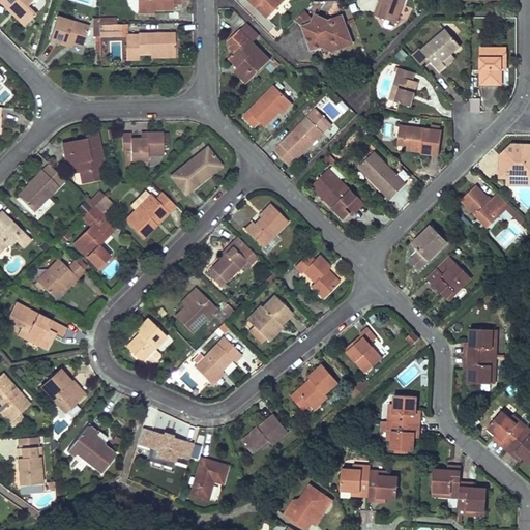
[(0,0),(0,1),(11,12),(13,10),(26,24),(35,15),(27,6),(32,0),(0,0)]
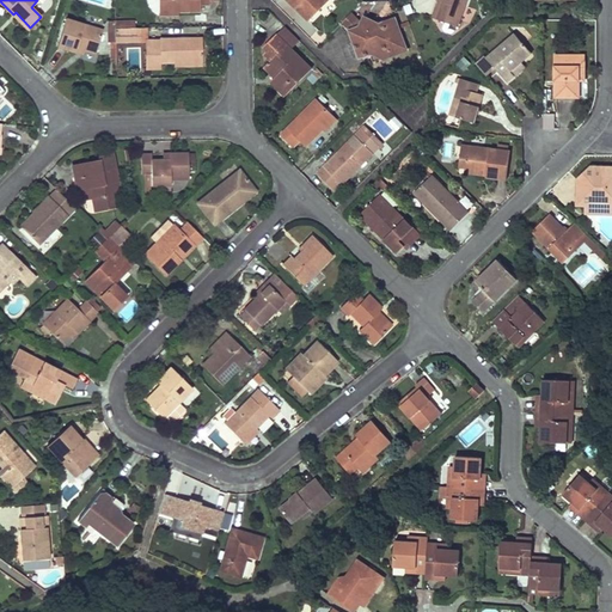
[(208,0),(158,0),(159,12),(178,11),(200,11),(200,4),(209,4),(209,1),(208,0)]
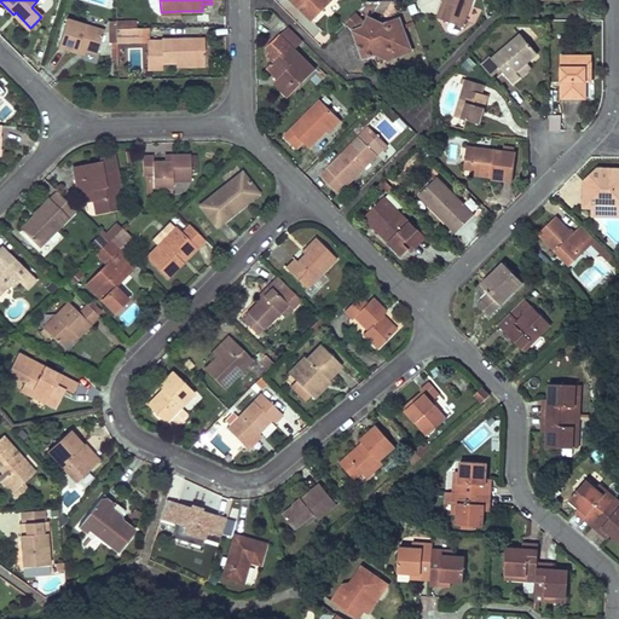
[(333,0),(331,0),(291,0),(312,21),(333,0)]
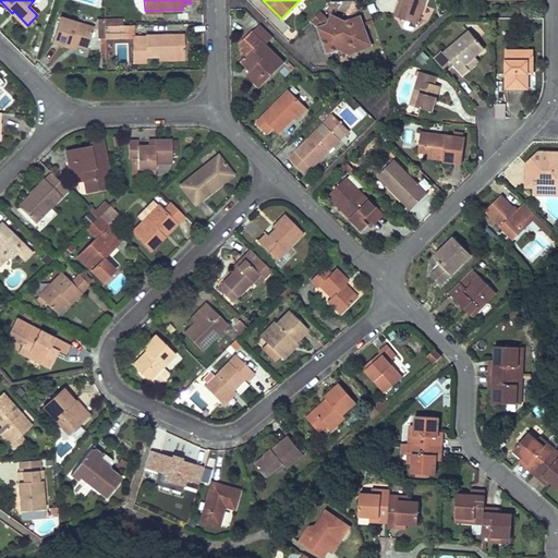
[(398,17),(403,1),(399,0),(398,0),(393,15),(398,17)]
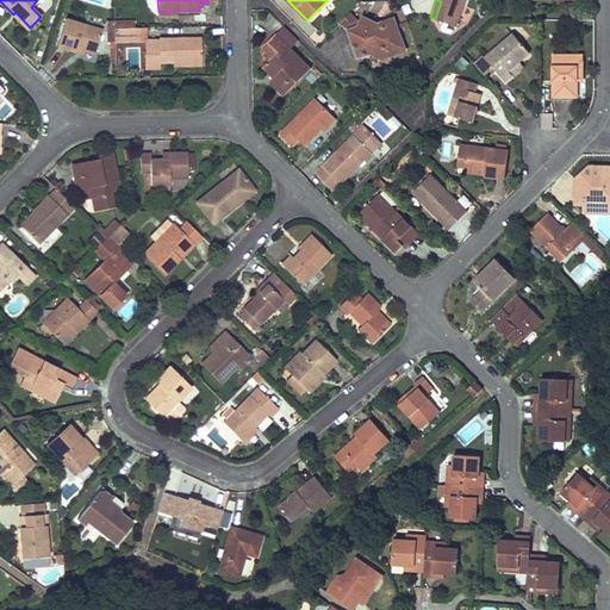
[(436,0),(441,1),(435,19),(455,26),(465,0),(436,0)]
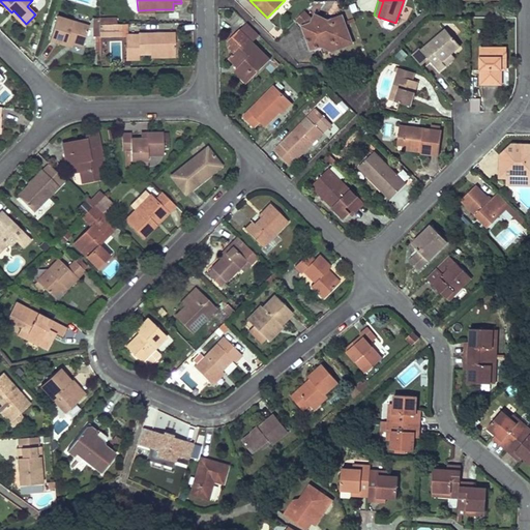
[(26,24),(13,10),(11,12),(25,26),(26,24)]
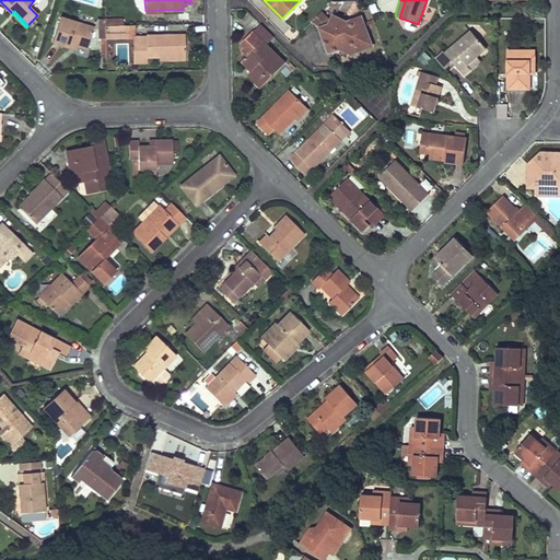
[(329,51),(338,48),(337,46),(348,42),(349,44),(353,43),(357,50),(371,45),(361,18),(349,22),(349,23),(343,25),(342,23),(335,18),(331,21),(322,11),(313,21),(315,23),(293,45),(315,67),(329,53),(329,51)]
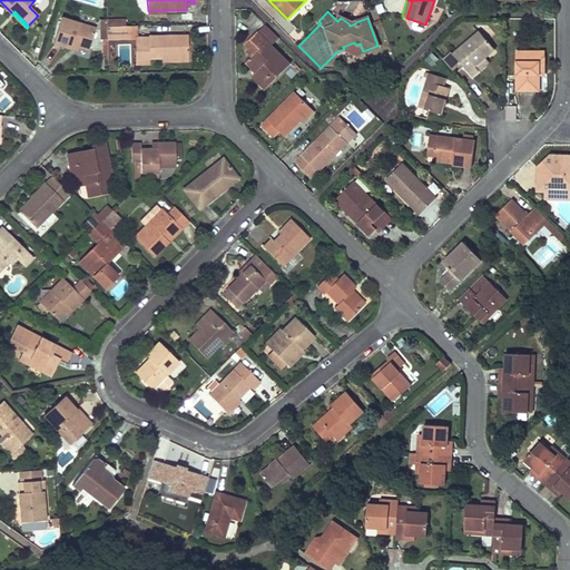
[(96,28),(61,18),(53,43),(70,49),(72,45),(78,47),(89,50),(96,28)]
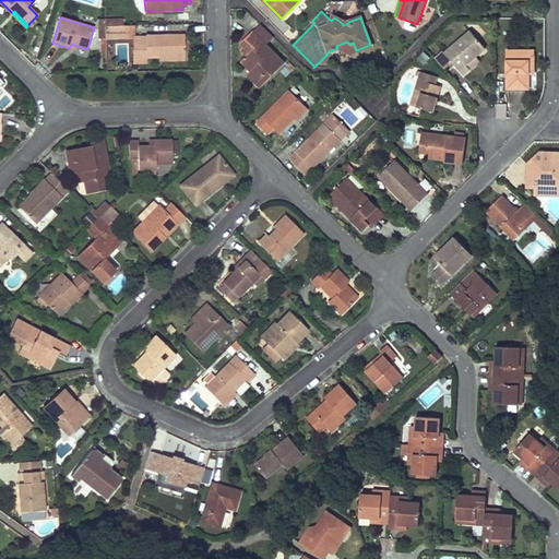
[(114,25),(105,25),(105,26),(105,28),(105,38),(125,37),(125,25),(122,25),(118,25),(114,25)]
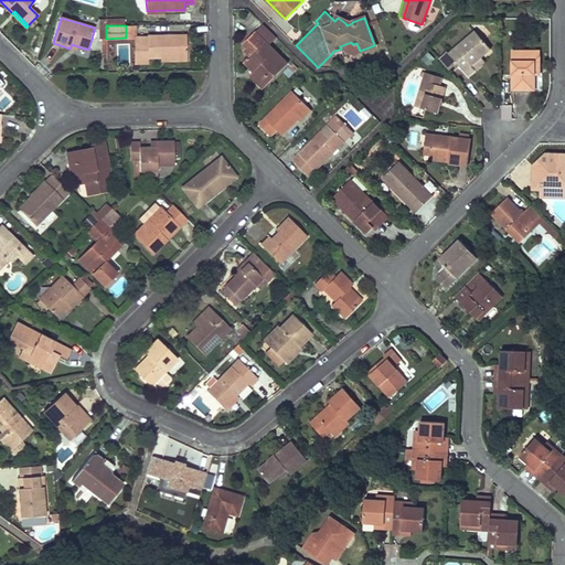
[(264,25),(256,33),(265,42),(267,43),(275,35),(264,25)]
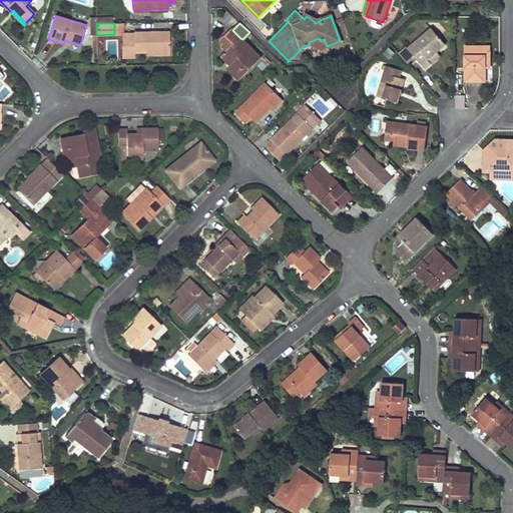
[(445,44),(432,28),(408,48),(406,46),(399,53),(407,63),(415,56),(425,68),(431,63),(428,59),(436,52),(445,44)]
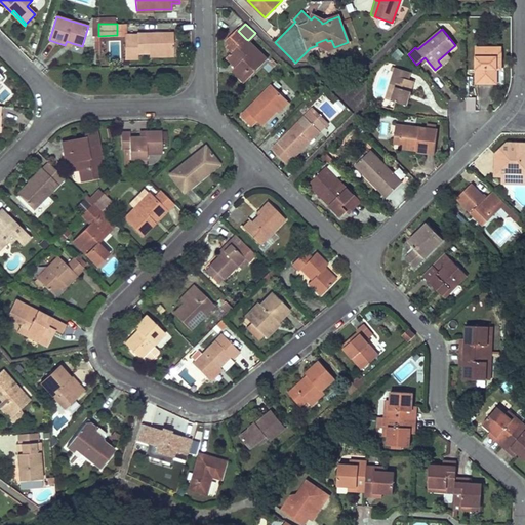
[(238,31),(237,30),(227,40),(230,43),(227,46),(233,51),(242,61),(236,67),(233,70),(245,82),(268,59),(248,40),(246,39),(238,31)]
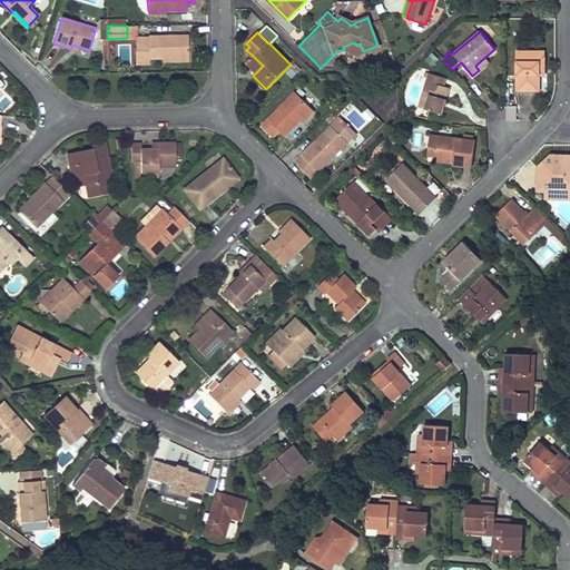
[(187,35),(148,36),(148,38),(136,38),(136,64),(149,64),(149,58),(161,58),(188,58),(187,35)]
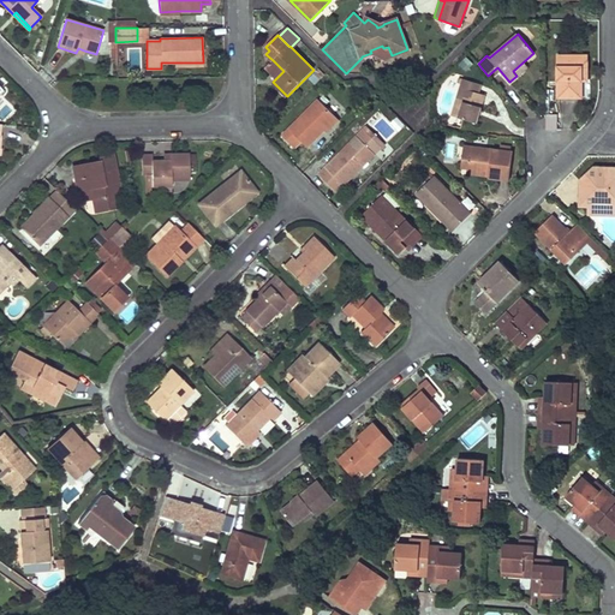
[(370,51),(371,53),(381,59),(392,55),(388,47),(383,48),(382,46),(370,51)]
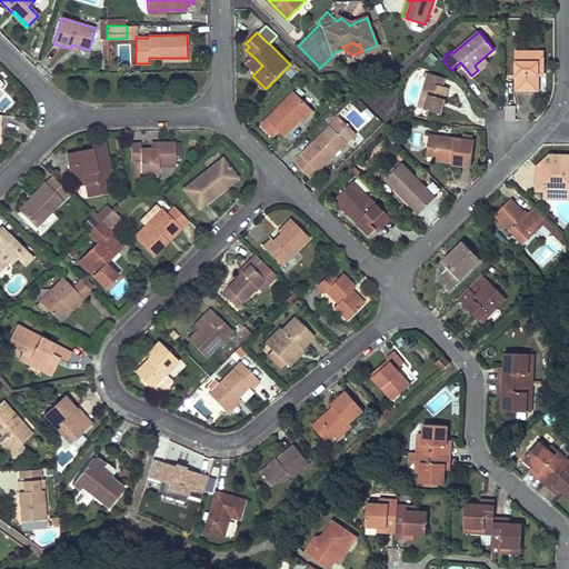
[(517,51),(517,90),(538,90),(538,75),(538,68),(543,68),(543,51),(517,51)]
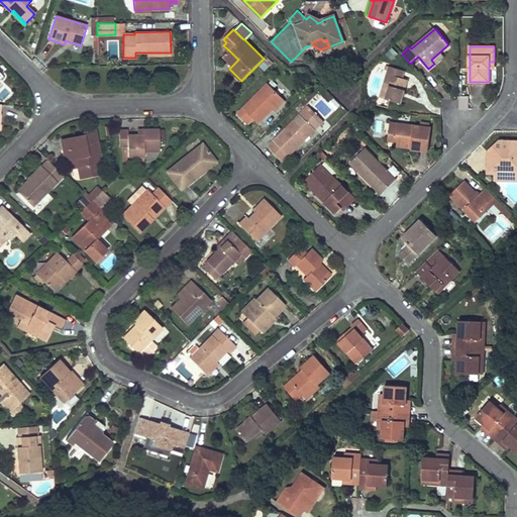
[(232,66),(238,60),(229,50),(223,57),(232,66)]
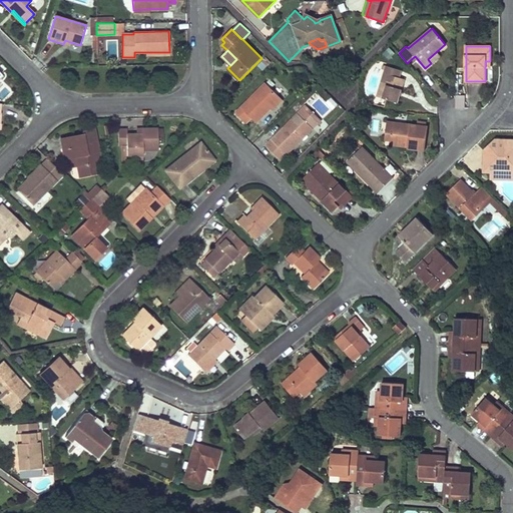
[(428,59),(431,63),(439,56),(436,52),(428,59)]
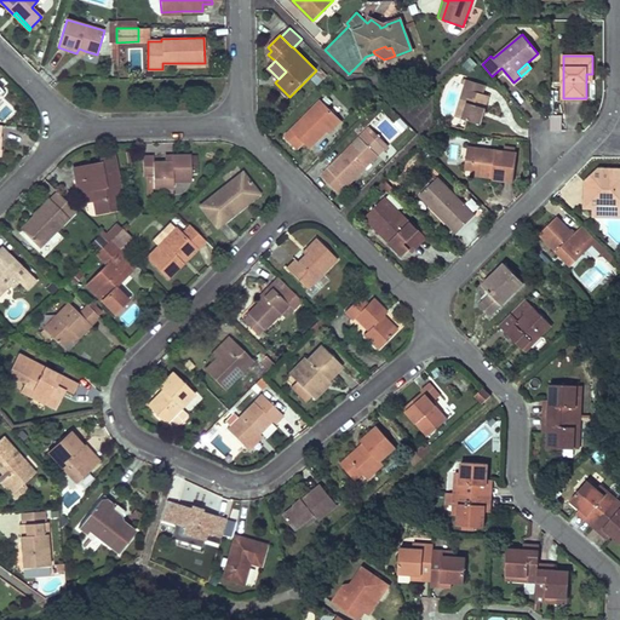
[(480,124),(488,96),(482,93),(484,85),(466,79),(461,78),(460,82),(465,84),(464,89),(468,89),(463,102),(466,103),(463,119),(480,124)]
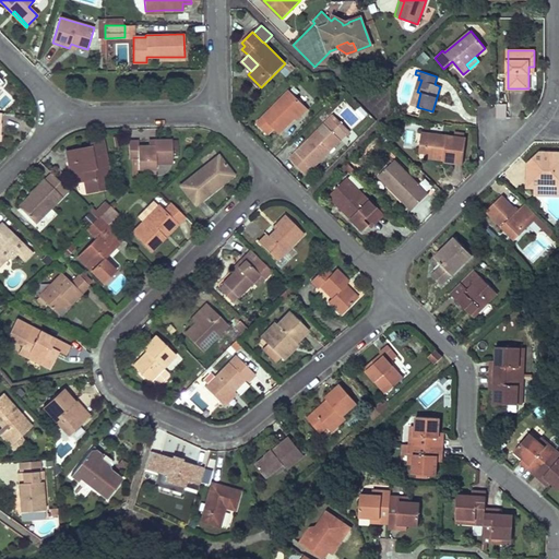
[(411,105),(417,107),(420,93),(417,92),(421,80),(418,80),(411,105)]
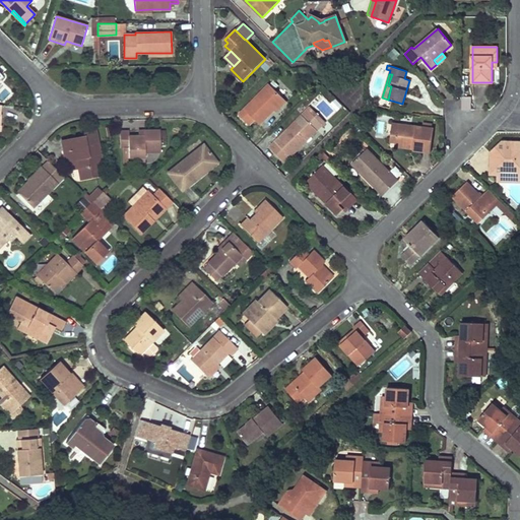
[(284,99),(269,83),(239,115),(249,124),(254,119),(259,124),(274,109),(284,99)]
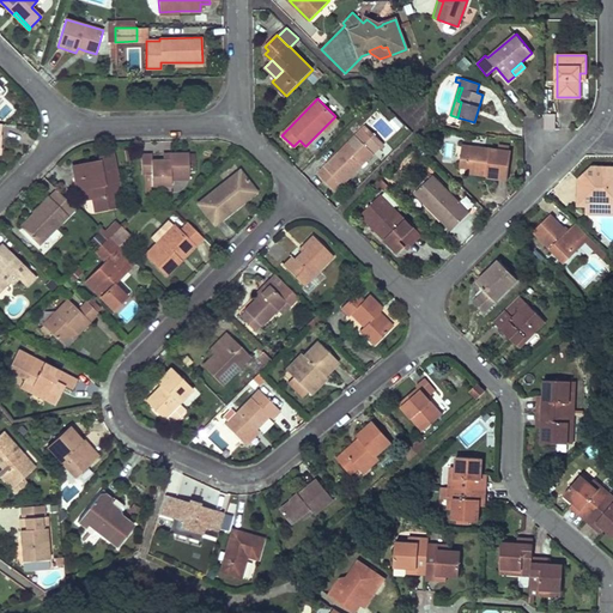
[(338,119),(335,116),(323,128),(326,131),(338,119)]
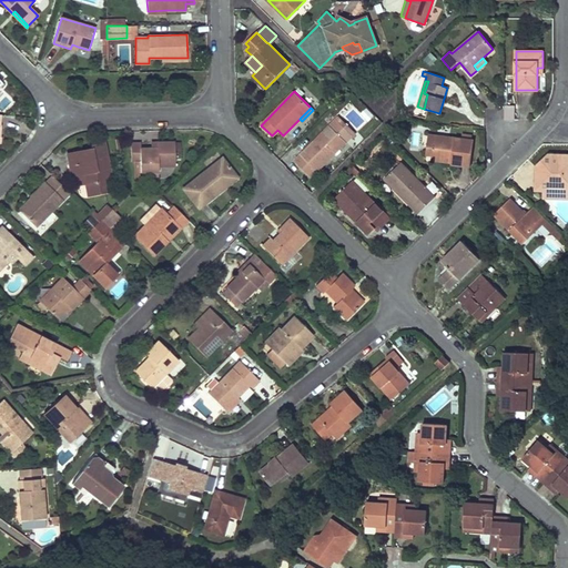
[(514,109),(504,109),(504,120),(514,120),(514,109)]
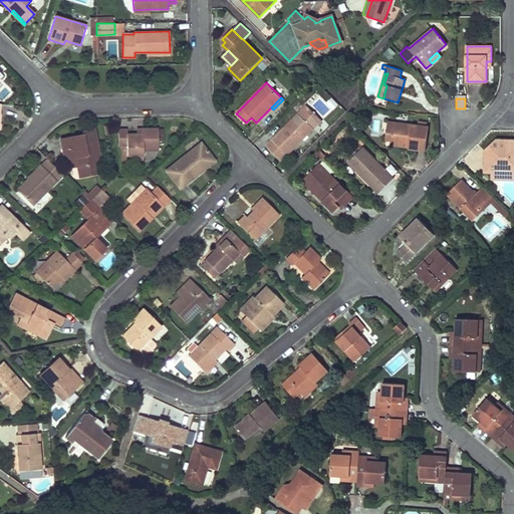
[(306,105),(271,140),(274,142),(269,147),(281,159),(286,154),(287,155),(298,144),(297,143),(306,134),(307,135),(321,120),(306,105)]
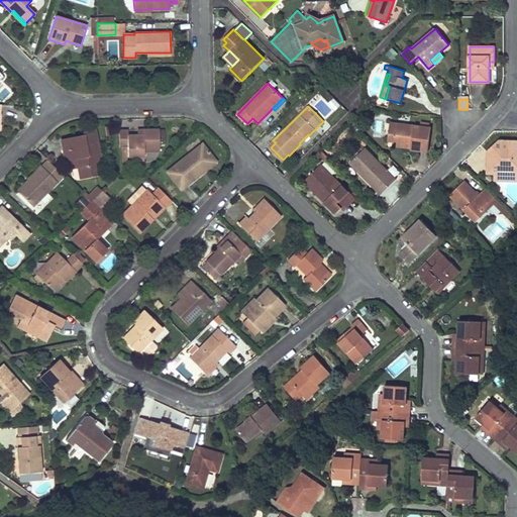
[(396,123),(393,141),(412,143),(411,147),(411,149),(428,151),(431,127),(429,127),(429,122),(421,121),(420,126),(396,123)]
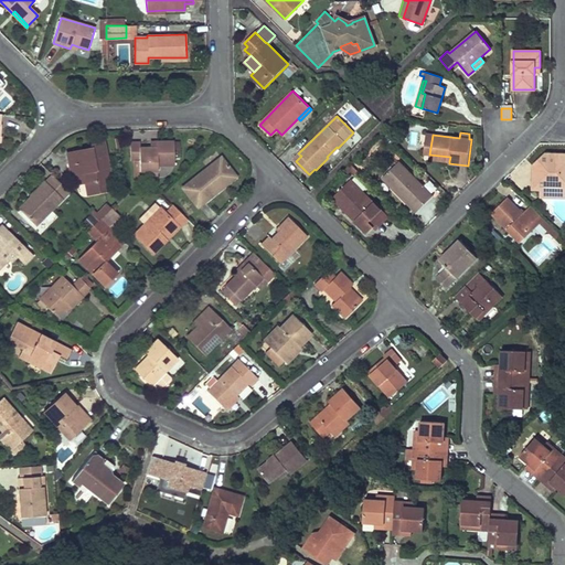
[(110,180),(104,142),(91,145),(92,148),(66,153),(71,176),(76,174),(83,173),(85,182),(87,194),(108,191),(106,180),(110,180)]
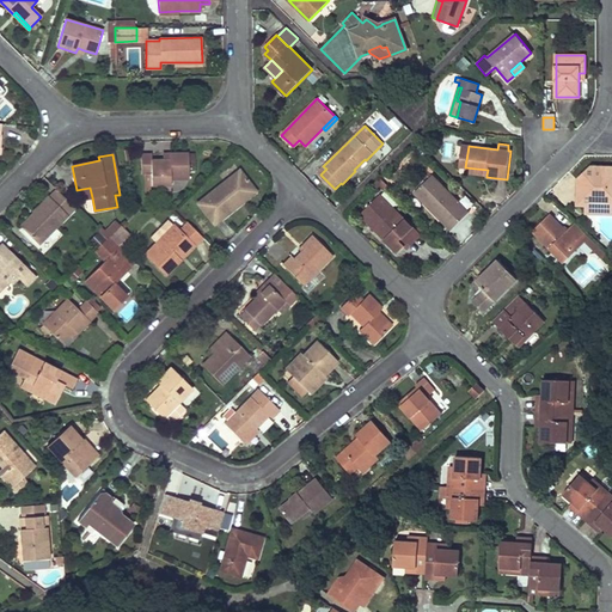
[(189,178),(188,154),(169,154),(170,160),(163,160),(151,160),(151,154),(140,154),(141,175),(151,173),(151,185),(170,185),(170,179),(189,178)]
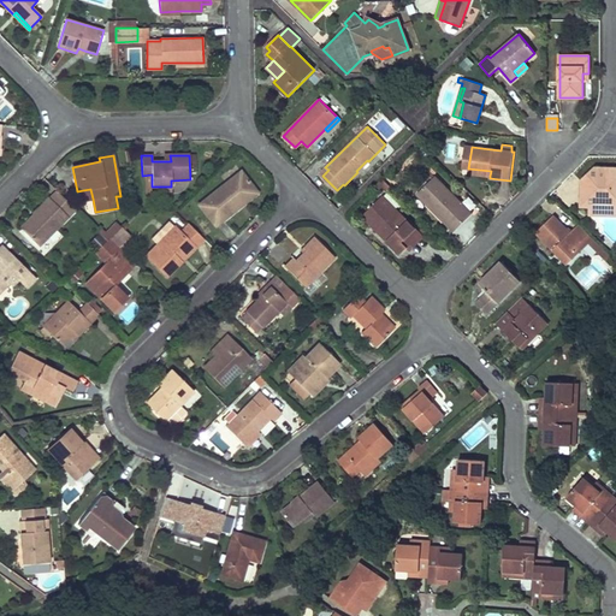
[(368,161),(367,160),(356,171),(357,172),(368,161)]
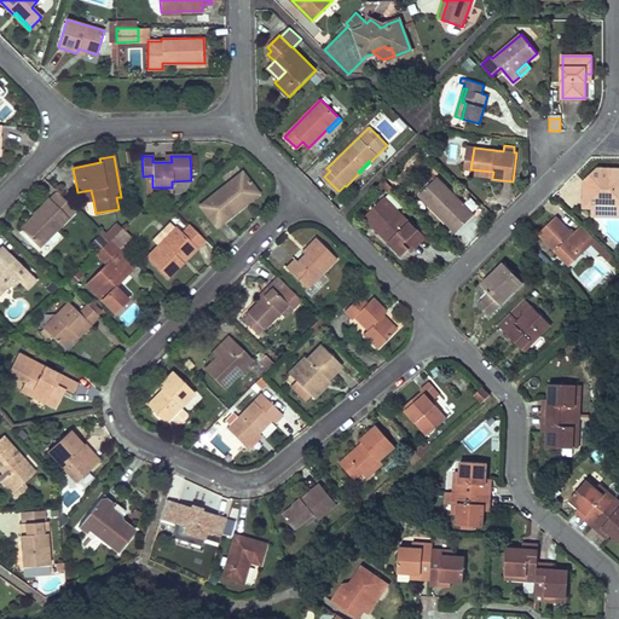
[(618,208),(618,168),(597,168),(584,181),(593,191),(593,196),(584,196),(583,208),(593,208),(595,208),(596,204),(607,204),(606,208),(618,208)]
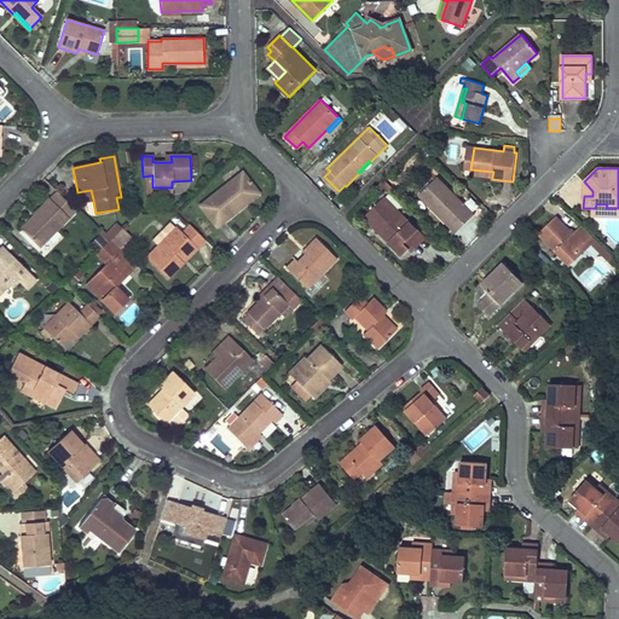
[(242,172),(198,206),(215,227),(241,207),(238,204),(256,190),(242,172)]
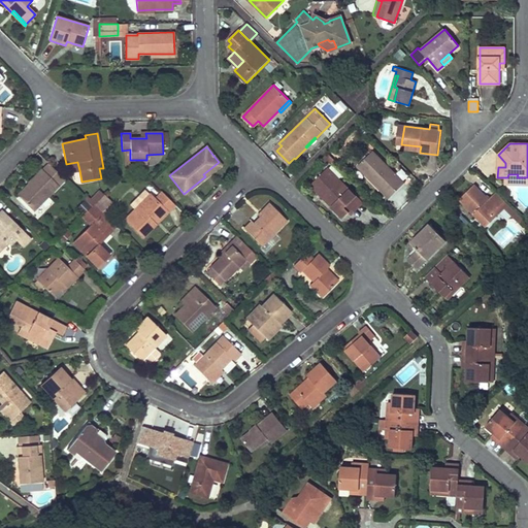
[(404,183),(372,151),(357,166),(380,190),(383,188),(391,196),(404,183)]
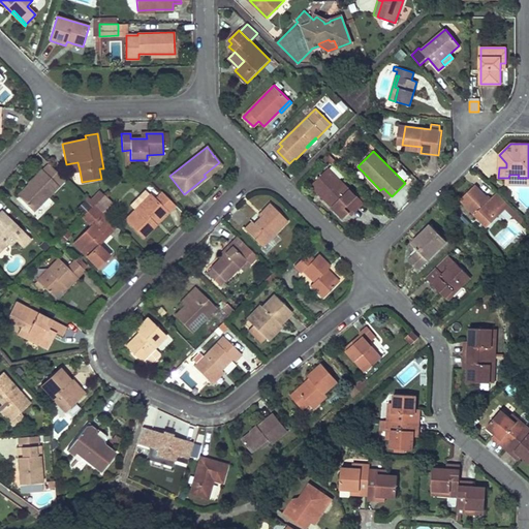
[(334,159),(328,153),(322,159),(325,162),(328,161),(330,163),(334,159)]
